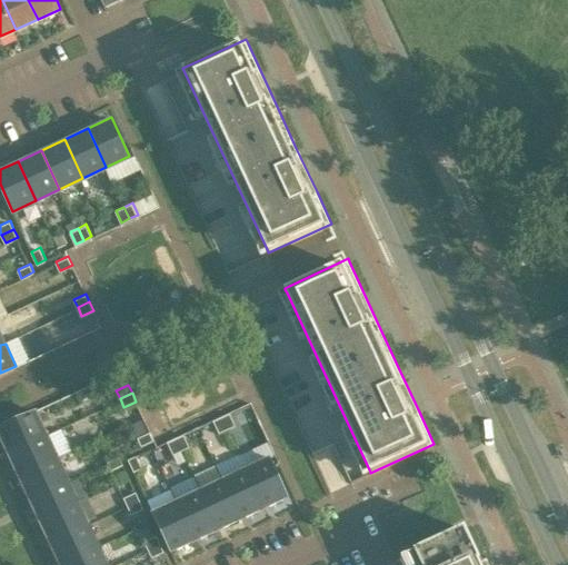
[(0,425),(0,433),(8,449),(47,432),(36,408),(0,425)]
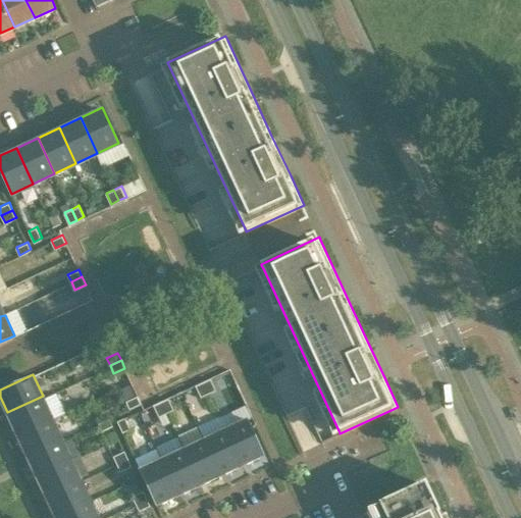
[(208,393),(216,389),(211,377),(203,381),(208,393)]
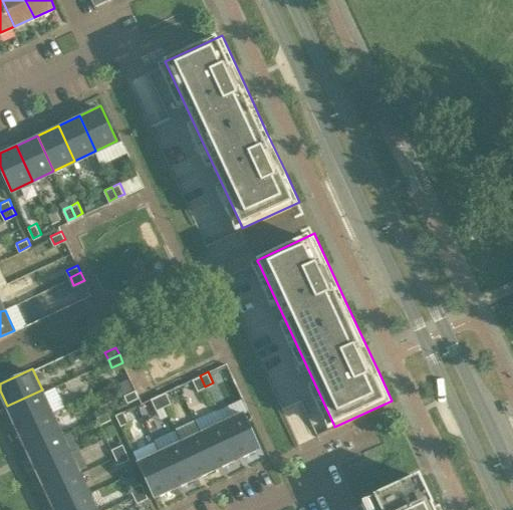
[(198,390),(205,387),(200,375),(193,378),(198,390)]
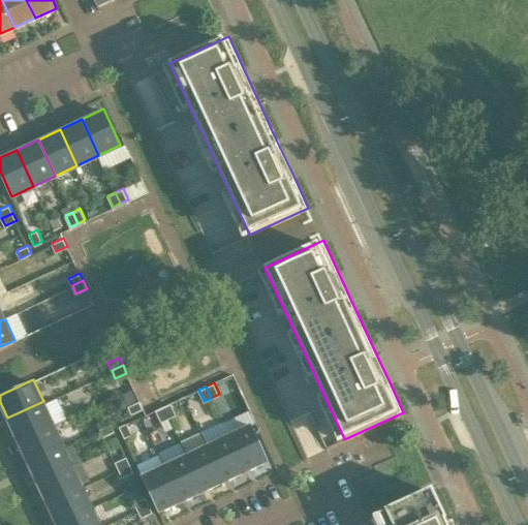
[(131,413),(143,408),(140,400),(128,405),(131,413)]
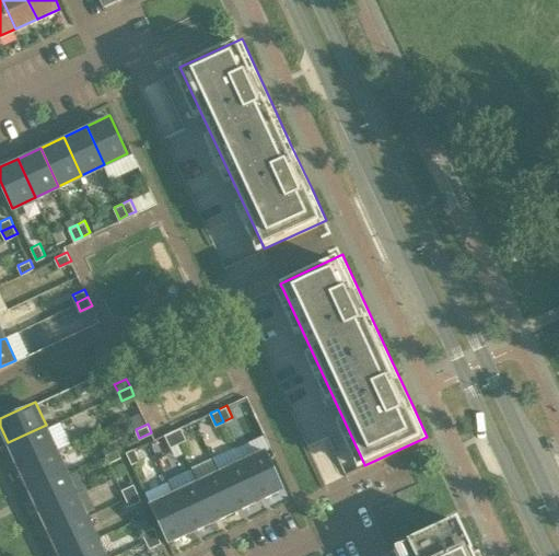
[(46,425),(8,442),(18,464),(56,447),(46,425)]
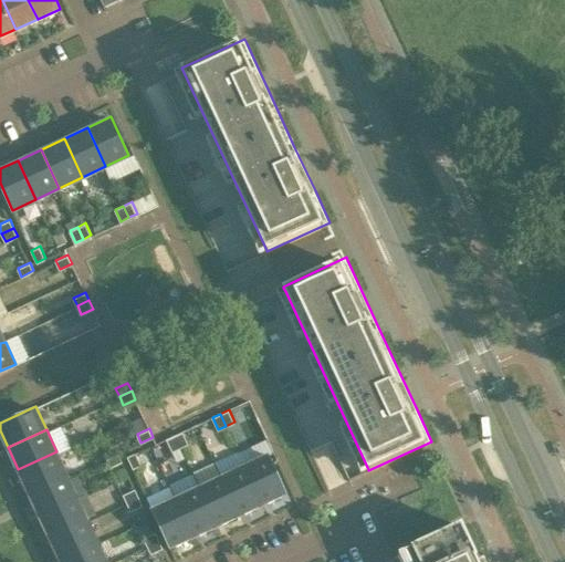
[(180,447),(189,443),(182,432),(175,435),(180,447)]
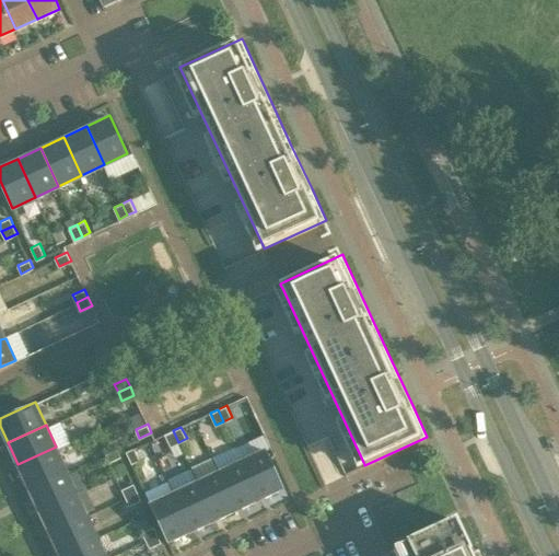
[(178,442),(173,430),(165,435),(171,446),(178,442)]
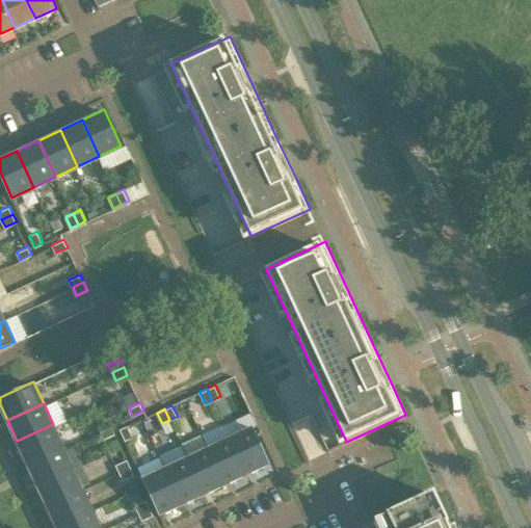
[(17,441),(27,463),(63,445),(53,424),(17,441)]
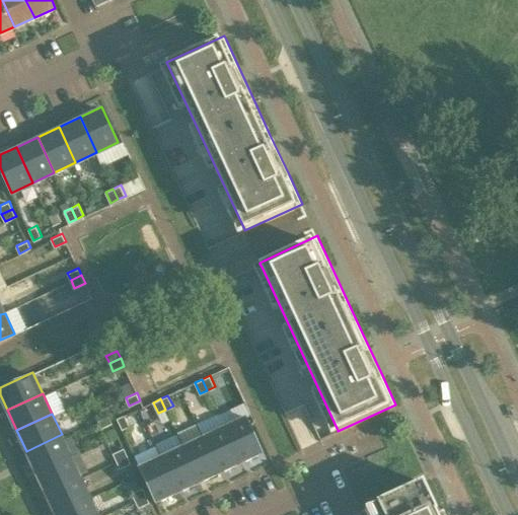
[(122,429),(130,425),(125,414),(117,418),(122,429)]
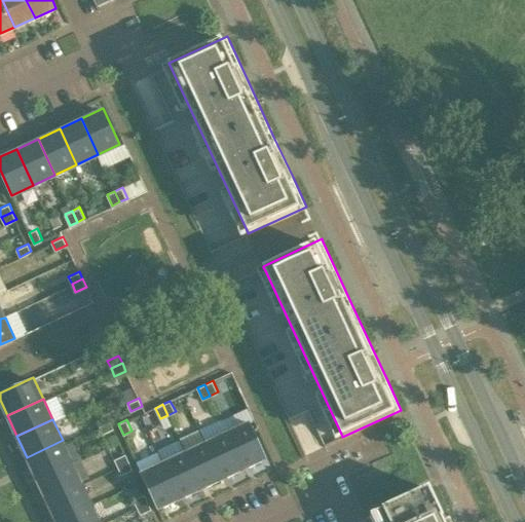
[(110,420),(99,425),(103,434),(114,427),(110,420)]
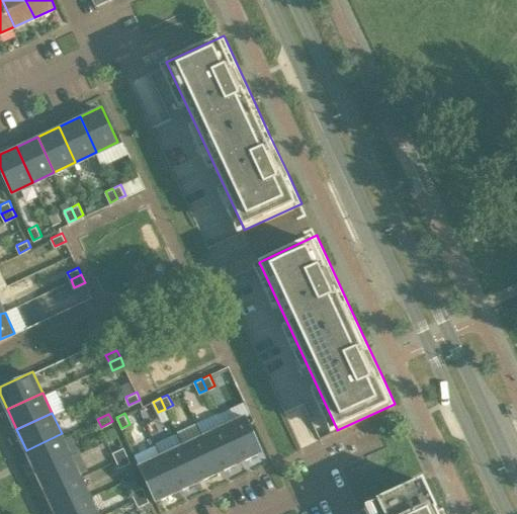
[(225,424),(241,460),(262,450),(246,415),(225,424)]
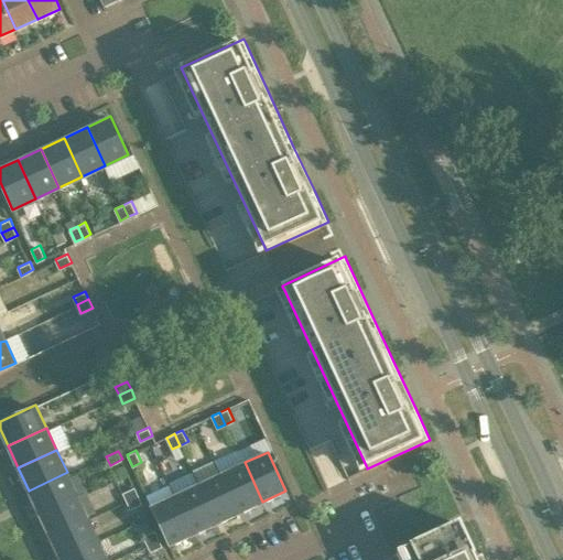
[(262,502),(245,462),(222,473),(239,513),(262,502)]
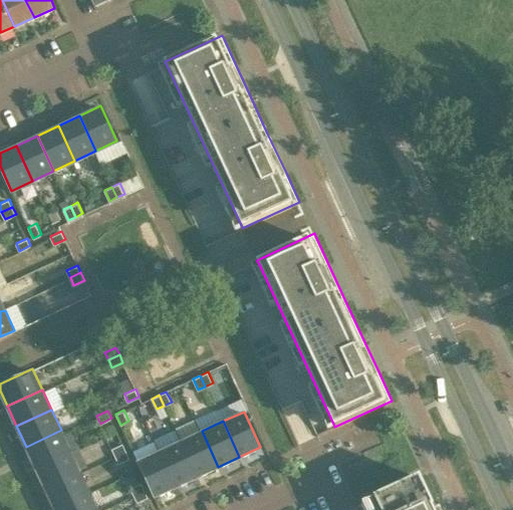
[(35,467),(70,450),(61,430),(26,447),(35,467)]
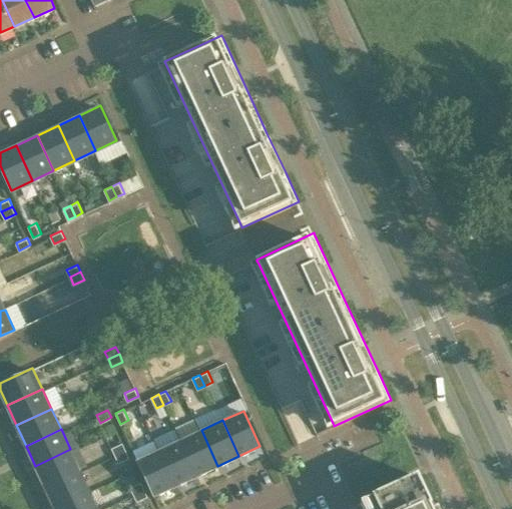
[(201,430),(180,440),(196,475),(217,466),(201,430)]
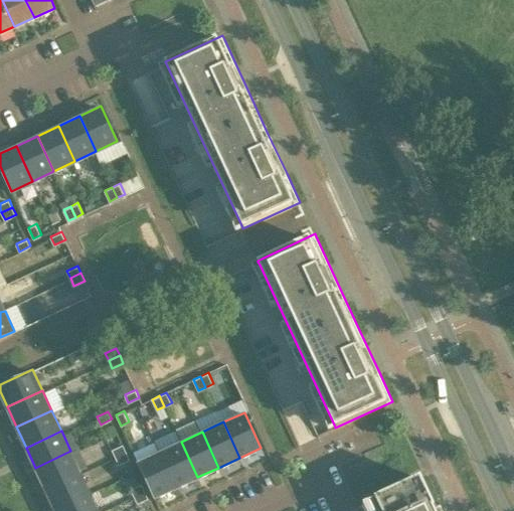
[(159,452),(176,487),(197,477),(181,442),(159,452)]
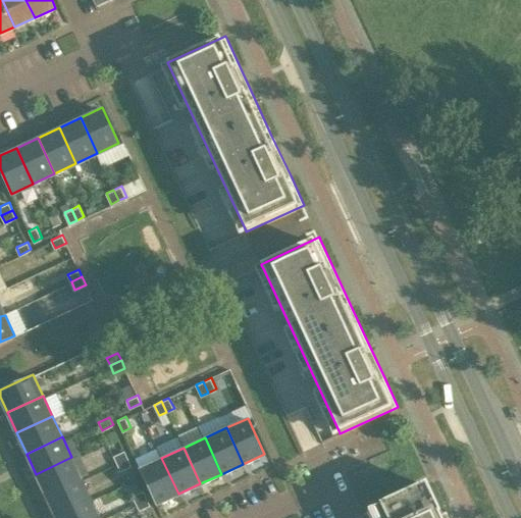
[(117,462),(128,457),(124,450),(113,455),(117,462)]
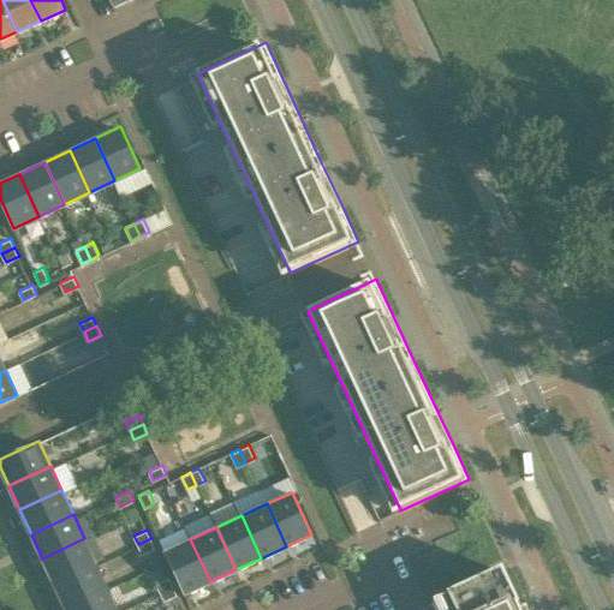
[(42,558),(53,582),(96,562),(84,538),(42,558)]
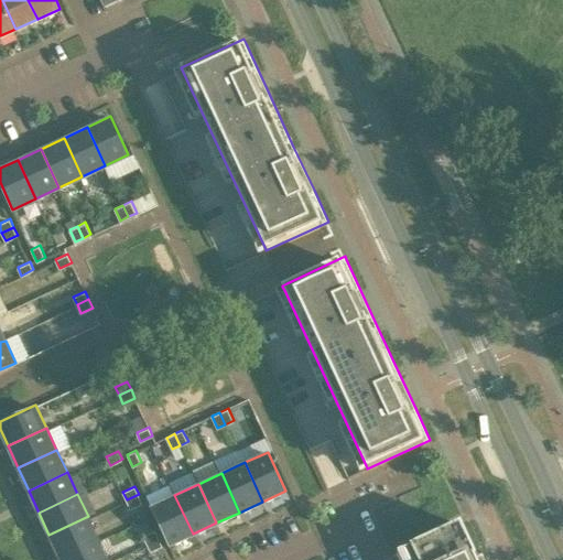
[(139,494),(127,499),(130,508),(142,503),(139,494)]
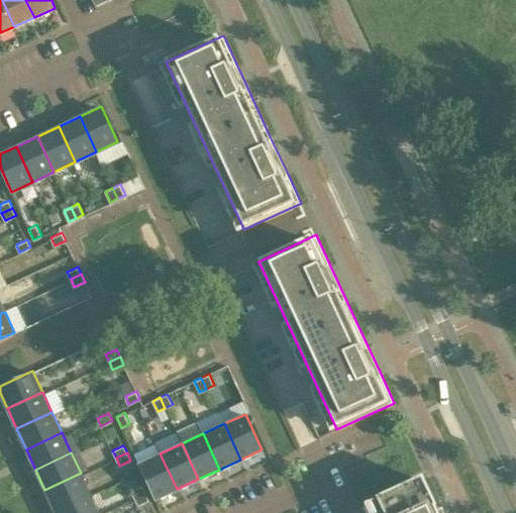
[(177,489),(160,453),(138,464),(156,499),(177,489)]
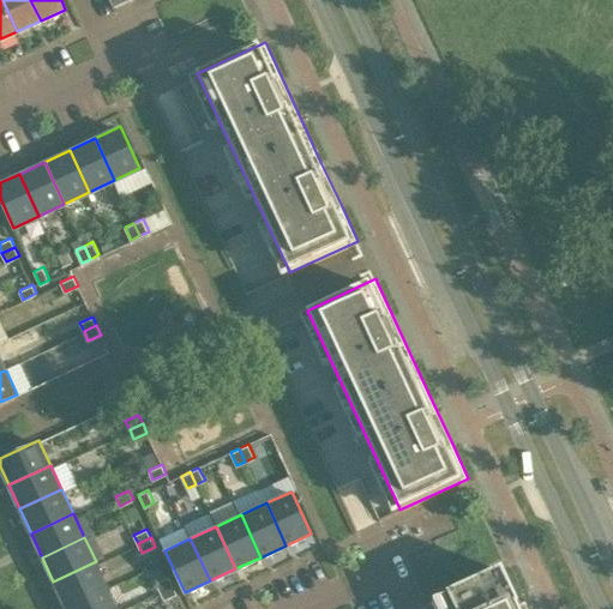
[(65,606),(107,586),(96,561),(53,582),(65,606)]
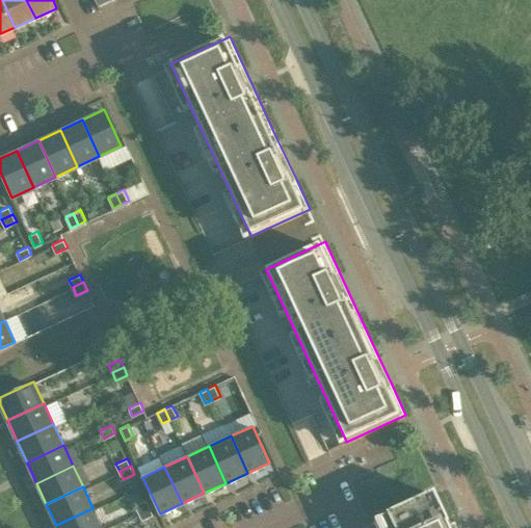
[(451,527),(434,492),(388,513),(394,527),(451,527)]
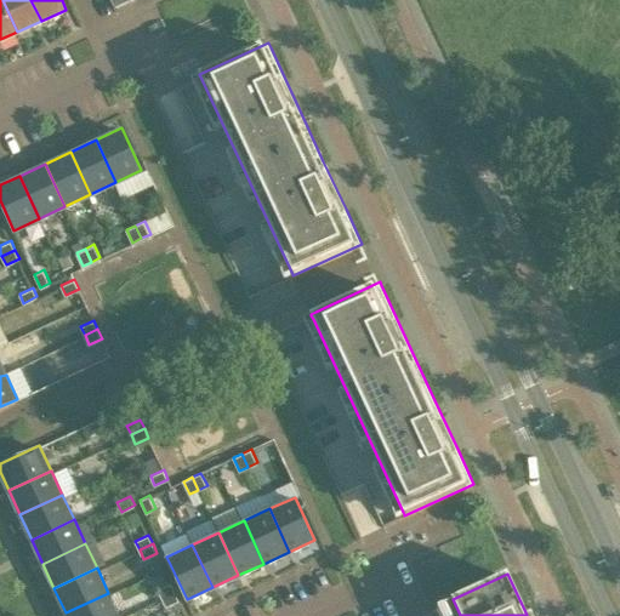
[(158,588),(161,597),(175,591),(171,582),(158,588)]
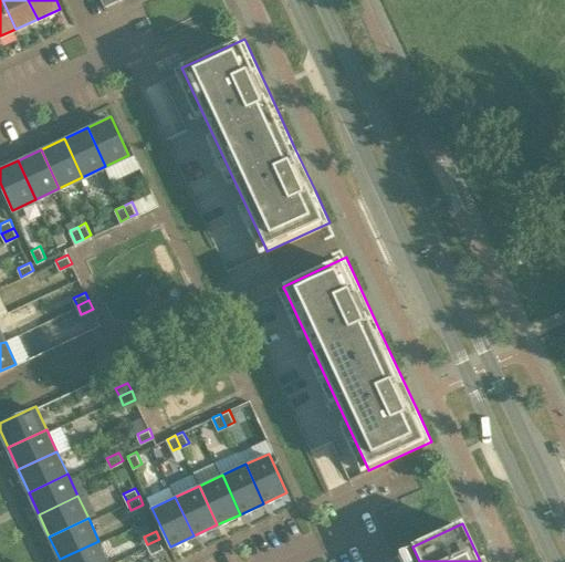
[(159,539),(147,544),(152,553),(164,547),(159,539)]
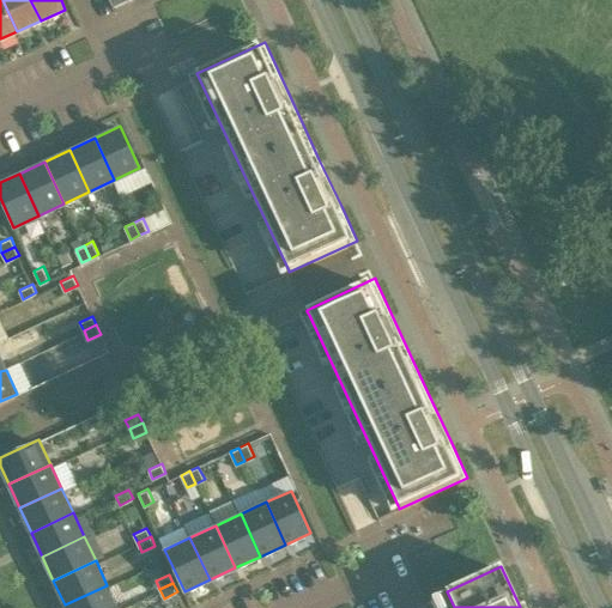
[(65,605),(66,607),(117,607),(107,585),(65,605)]
